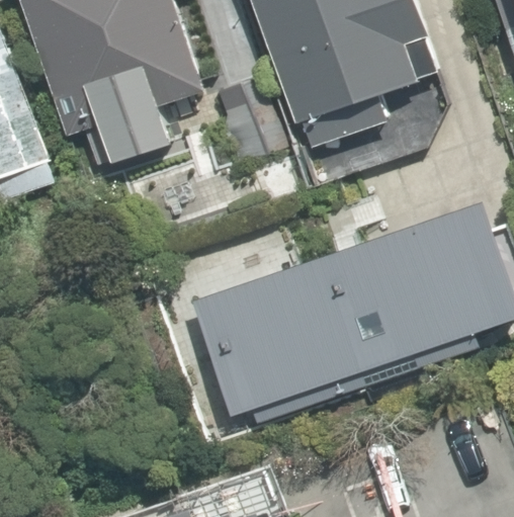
[(88,127),(101,166),(175,142),(162,104),(206,90),(177,0),(27,0),(71,134),(88,127)]
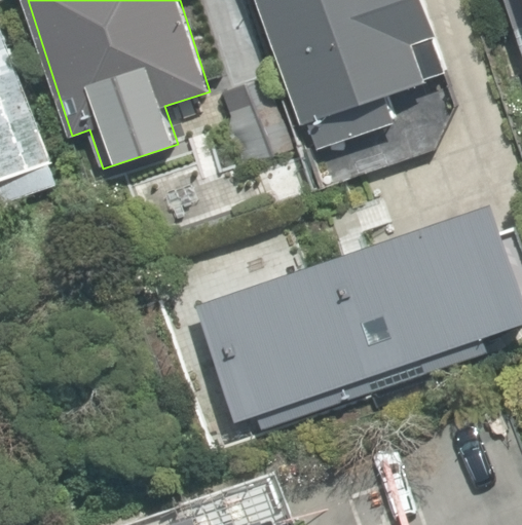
[(255,0),(298,124),(305,121),(315,150),(393,124),(383,97),(423,83),(422,81),(447,73),(421,0),(255,0)]
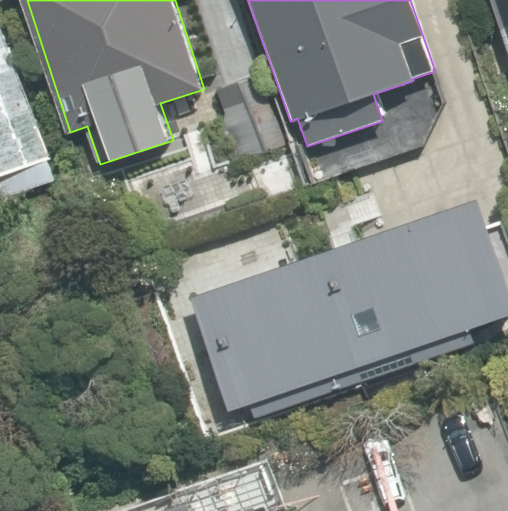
[(0,197),(17,192),(55,180),(17,74),(0,25),(0,197)]
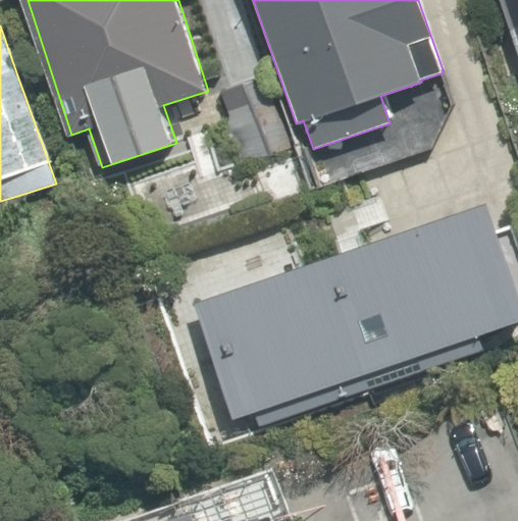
[(214,92),(237,158),(281,143),(259,76),(214,92)]
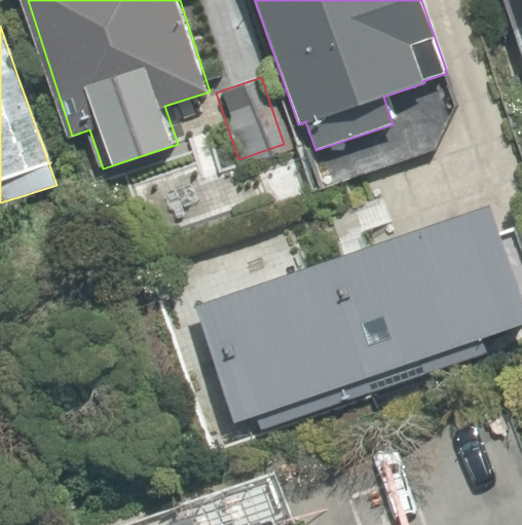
[(231,421),(521,326),(521,226),(521,223),(491,232),(485,212),(193,306),(231,421)]
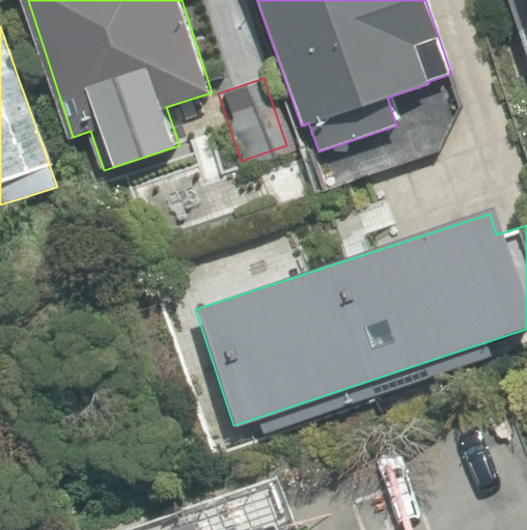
[(282,529),(279,521),(251,529),(205,529),(200,514),(156,529),(282,529)]
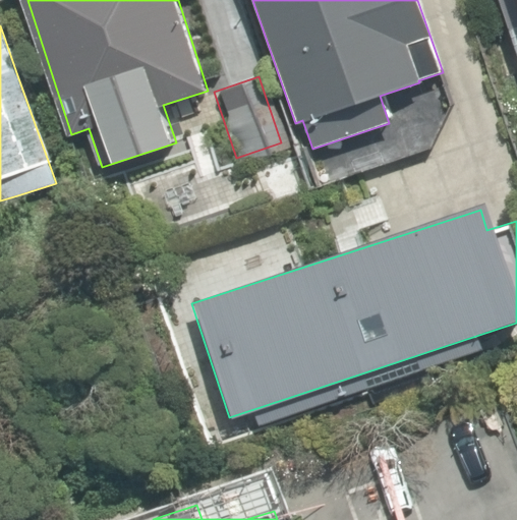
All buildings are outlined.
